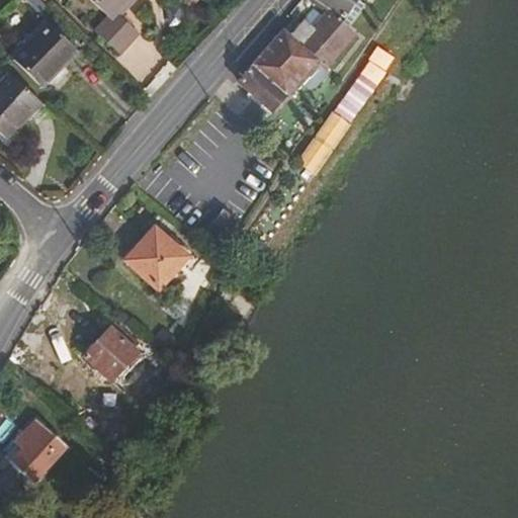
[(42,0),(30,0),(40,9),(47,4),(42,0)]
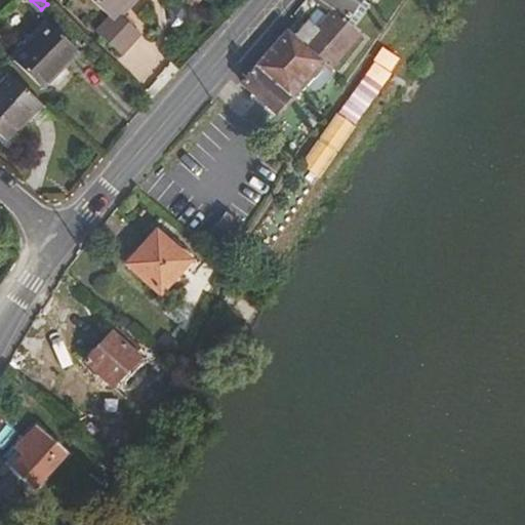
[(93,0),(114,19),(132,0),(93,0)]
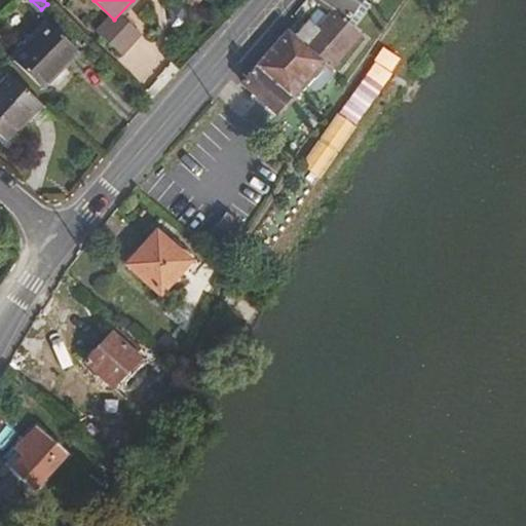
[(320,0),(349,19),(362,0),(320,0)]
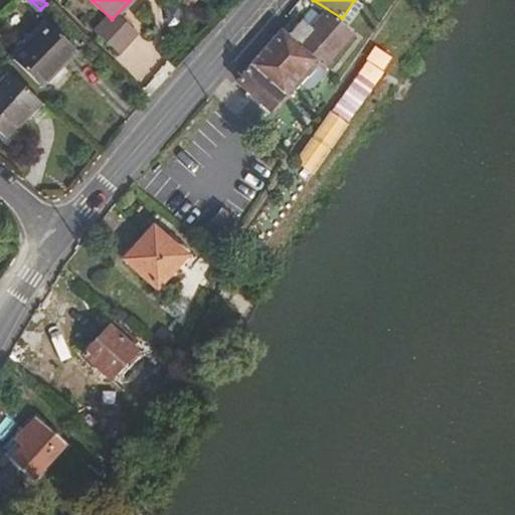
[(129,6),(97,38),(117,59),(149,26),(129,6)]
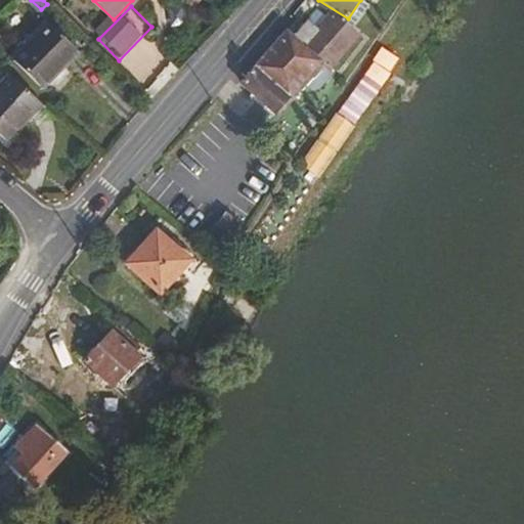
[(284,27),(237,80),(274,112),(307,75),(312,79),(323,67),(326,69),(355,36),(328,11),(311,29),(302,22),(292,34),(284,27)]
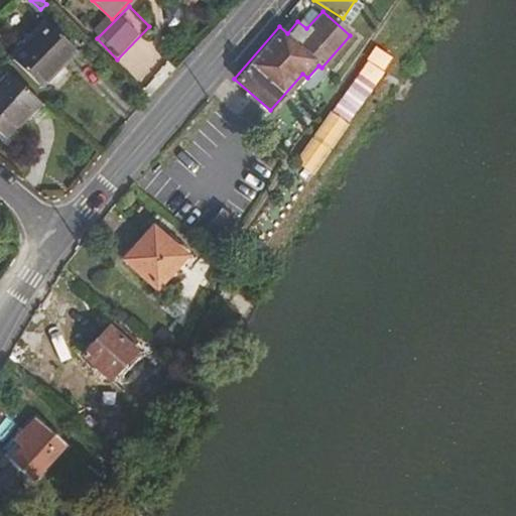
[(41,15),(8,51),(40,84),(74,47),(41,15)]
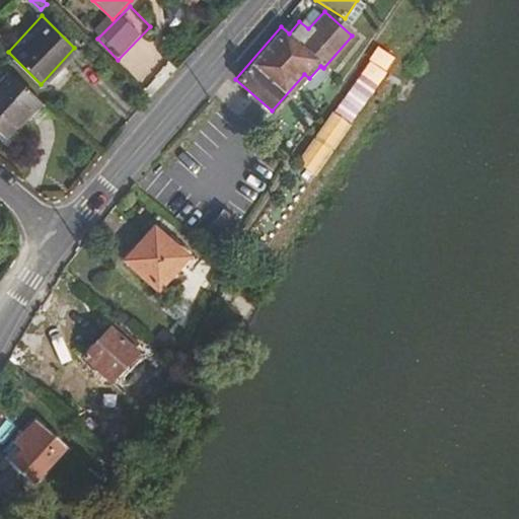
[(43,104),(13,76),(0,90),(0,132),(9,141),(43,104)]
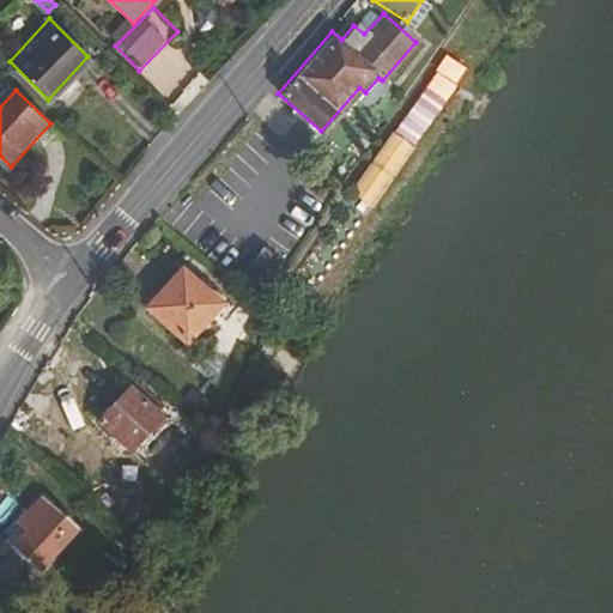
[(263,248),(241,279),(256,290),(279,259),(263,248)]
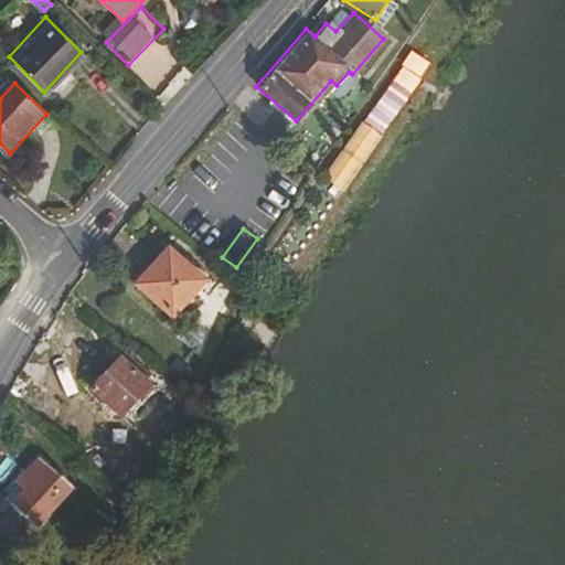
[(166,251),(136,285),(177,322),(208,287),(166,251)]
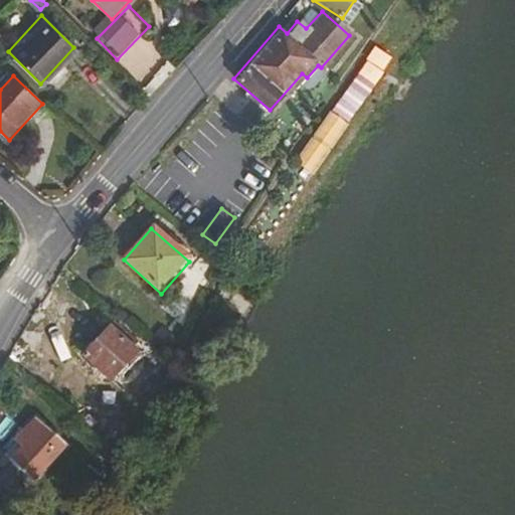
[(110,326),(81,356),(109,379),(136,349),(110,326)]
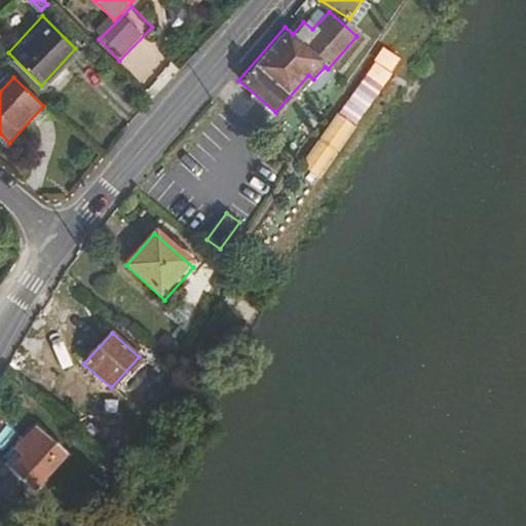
[(10,472),(33,493),(65,457),(35,430),(15,452),(23,458),(10,472)]
